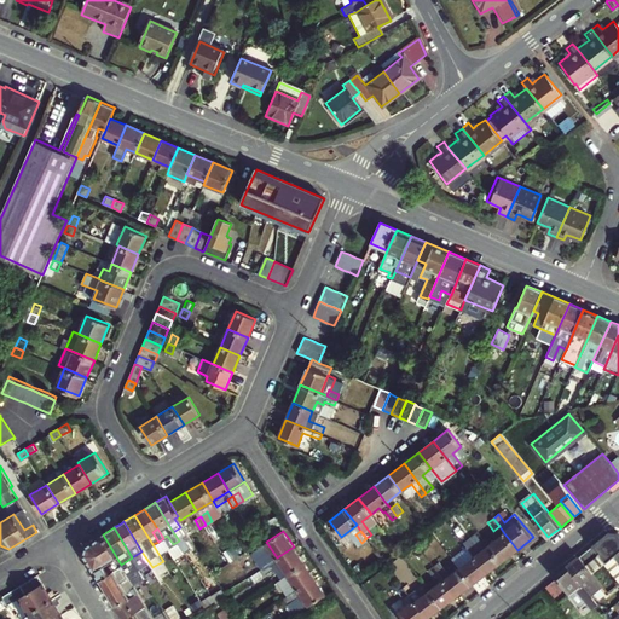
[(580,556),(594,572),(605,562),(614,555),(618,560),(618,533),(609,532),(580,556)]
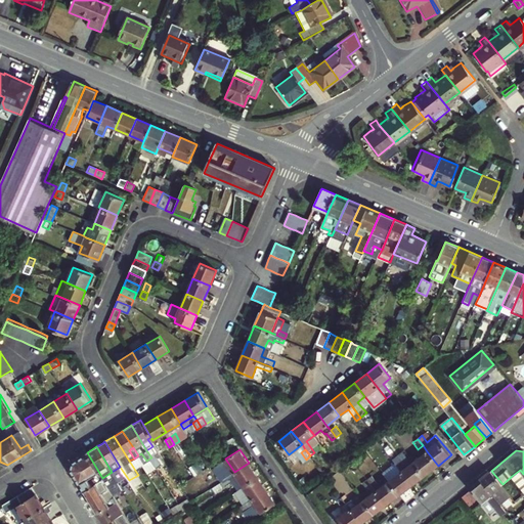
[(427,451),(415,462),(425,475),(438,466),(427,451)]
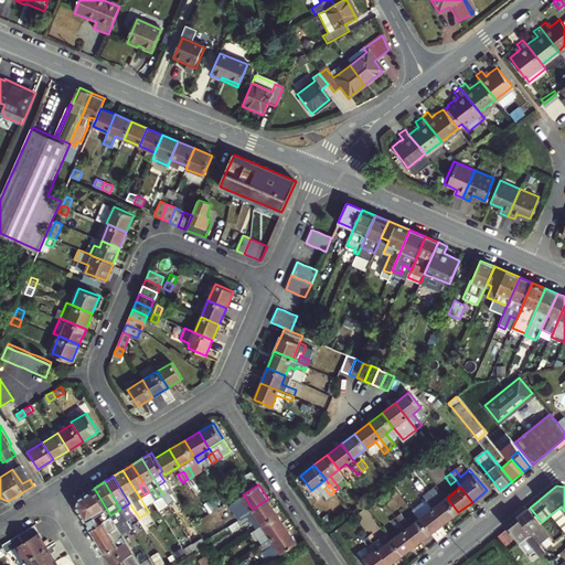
[(76,504),(91,528),(110,515),(94,488),(78,497),(76,504)]
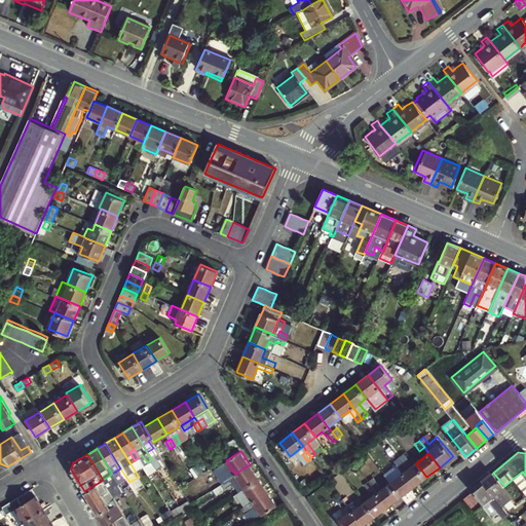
[(399,466),(403,473),(414,487),(426,477),(416,463),(411,456),(403,462),(398,456),(393,460),(399,466)]
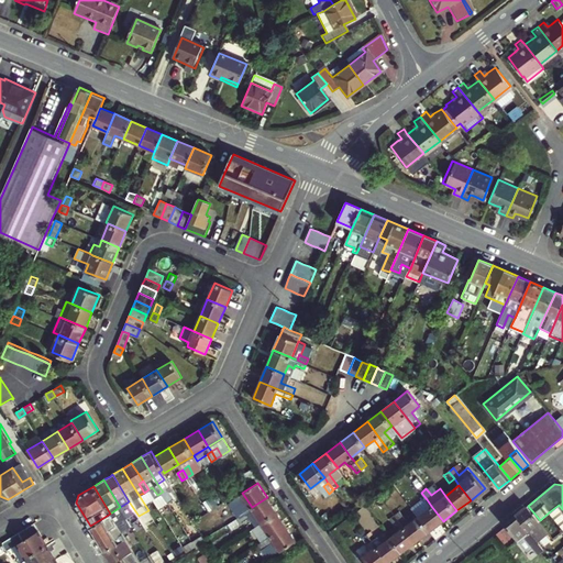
[(427,499),(421,493),(416,496),(421,503),(427,499)]
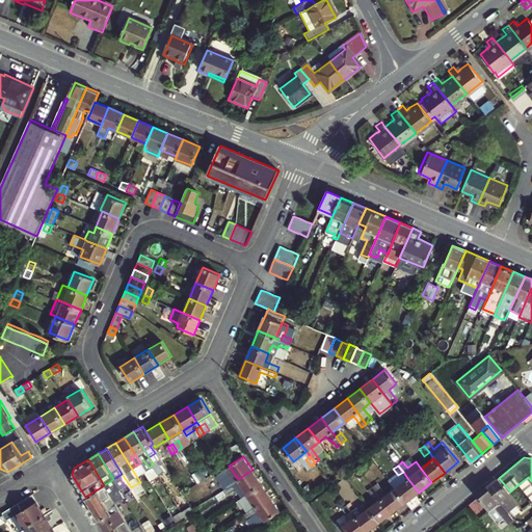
[(253,470),(238,479),(246,493),(262,483),(253,470)]
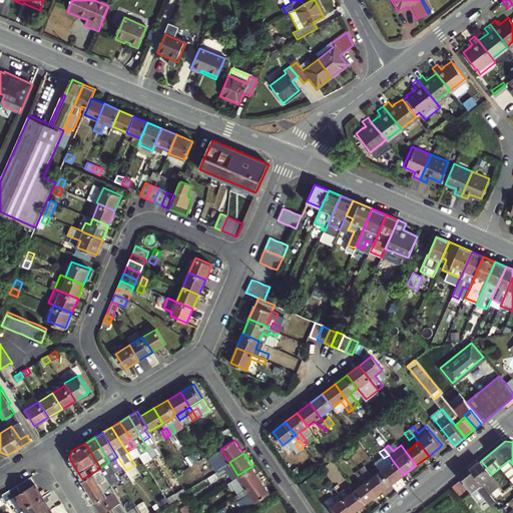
[(214,465),(218,469),(224,465),(221,460),(214,465)]
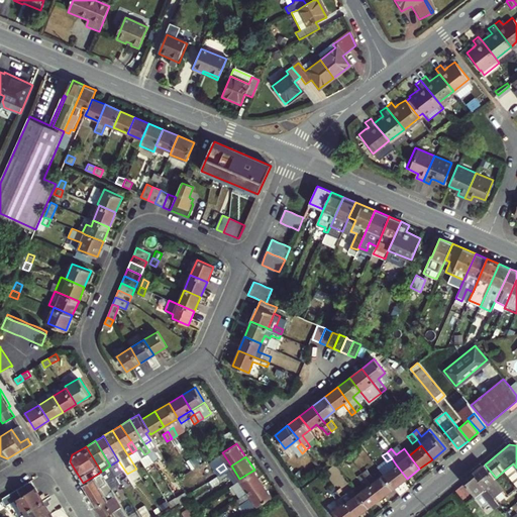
[(505,470),(516,484),(516,468),(513,463),(505,470)]
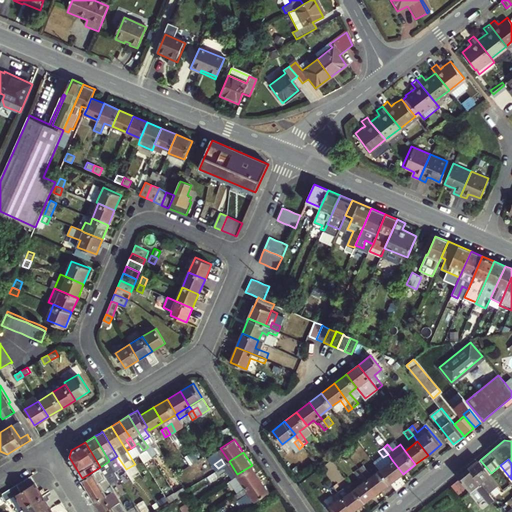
[(392,460),(380,470),(390,483),(403,474),(392,460)]
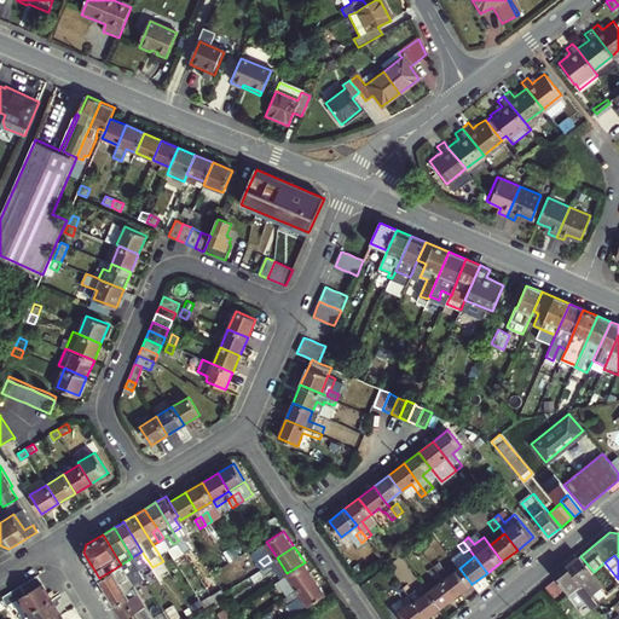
[(568,566),(582,583),(594,572),(580,556),(568,566)]
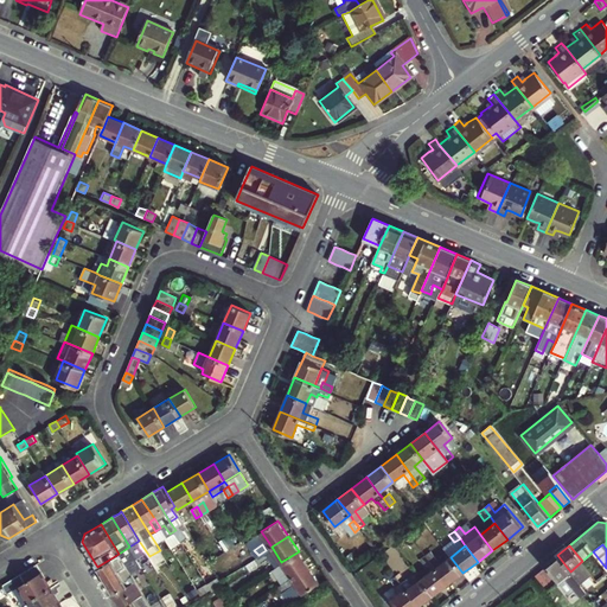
[(266,550),(269,555),(276,566),(281,562),(272,547),(266,550)]
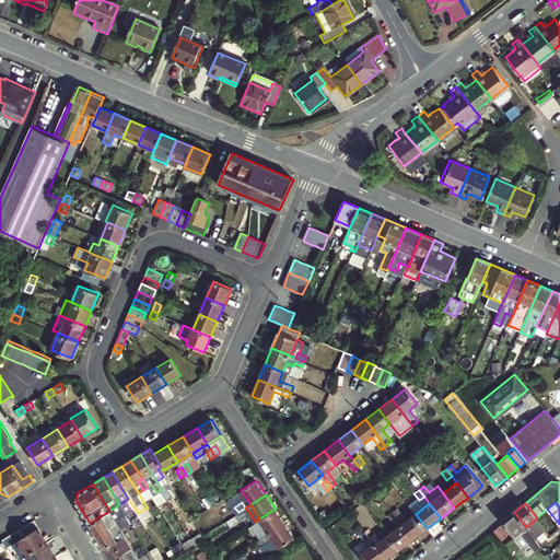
[(397,506),(393,511),(413,538),(427,528),(416,514),(407,520),(403,513),(397,506)]
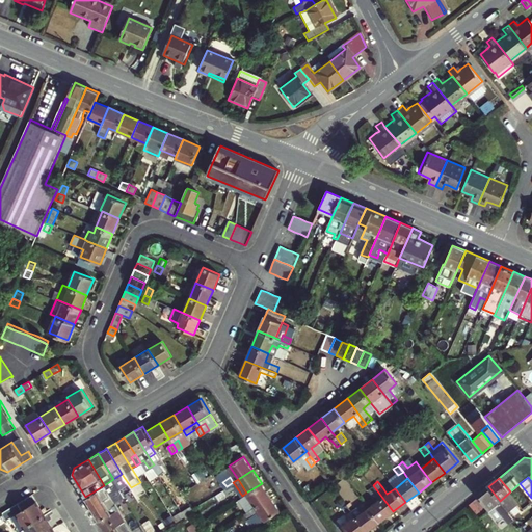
[(233,482),(227,486),(230,491),(236,486),(233,482)]
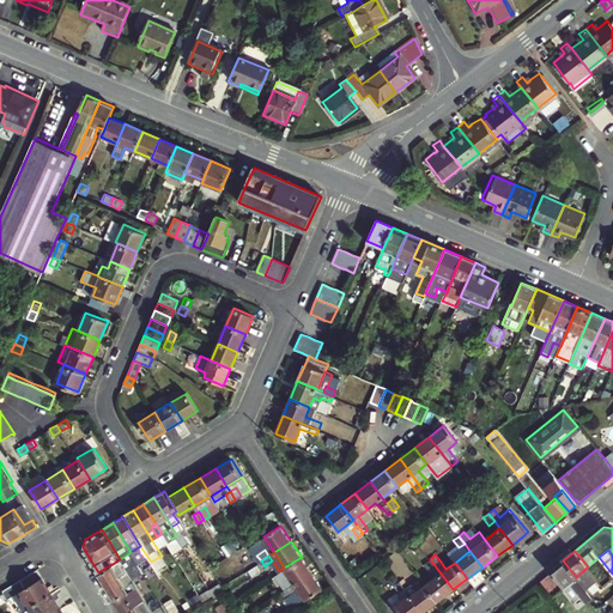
[(445,569),(455,563),(449,556),(441,562),(445,569)]
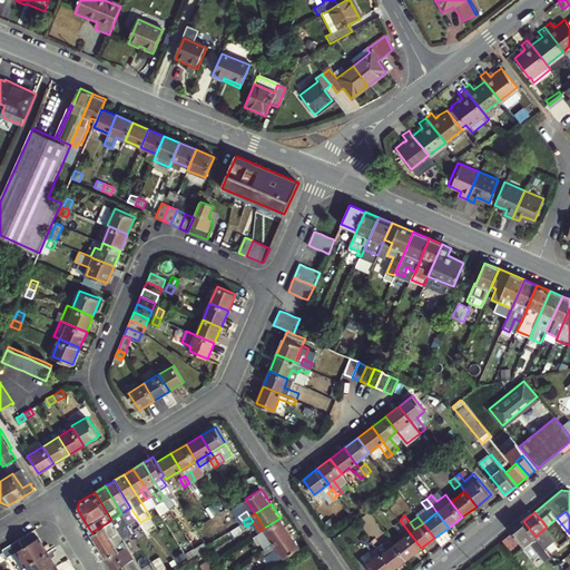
[(258,546),(262,550),(290,531),(281,518),(264,528),(271,537),(258,546)]
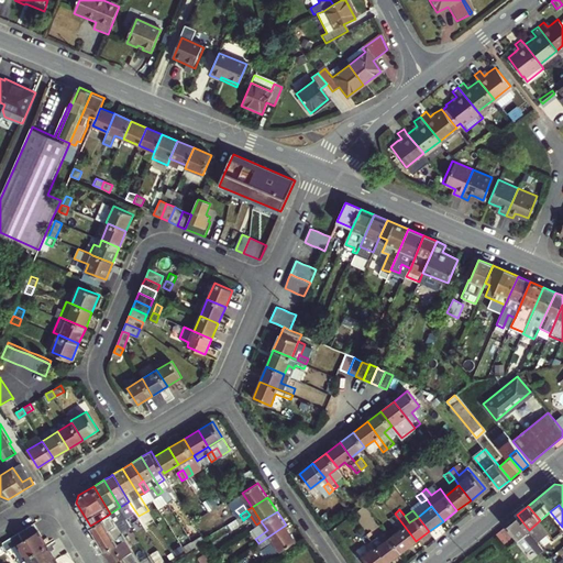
[(90,526),(106,550),(125,538),(110,514),(90,526)]
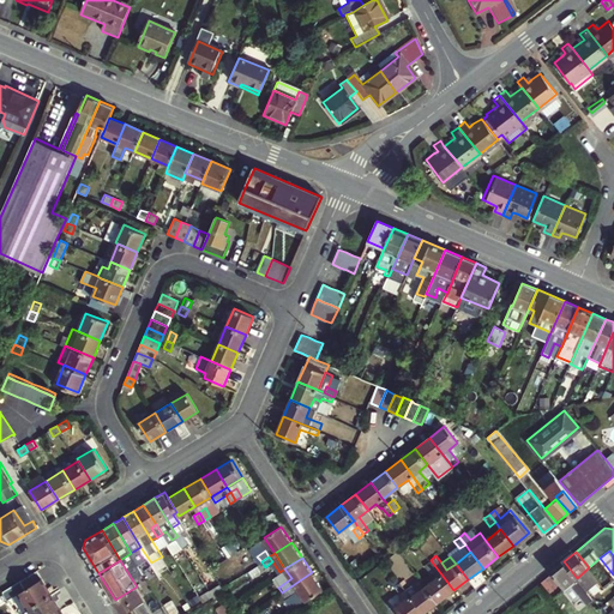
[(437,578),(426,585),(439,602),(453,590),(431,560),(425,564),(437,578)]
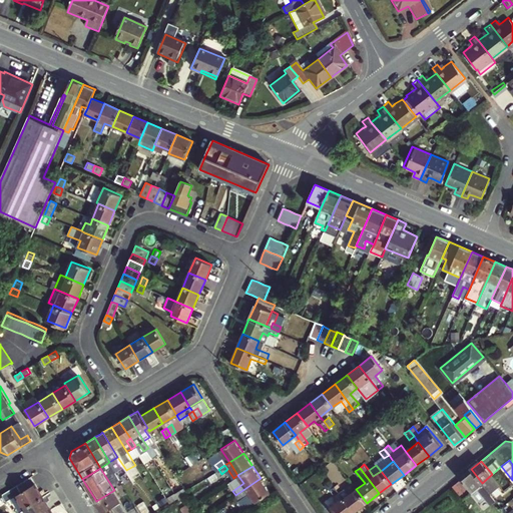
[(452,487),(462,499),(472,491),(482,503),(487,499),(489,502),(494,498),(485,487),(482,483),(471,469),(461,478),(462,480),(452,487)]
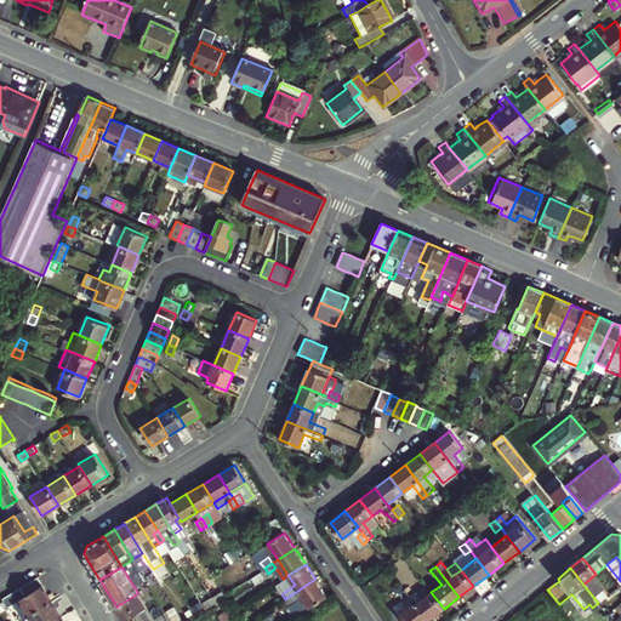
[(315,579),(285,599),(289,605),(302,596),(309,607),(326,594),(315,579)]
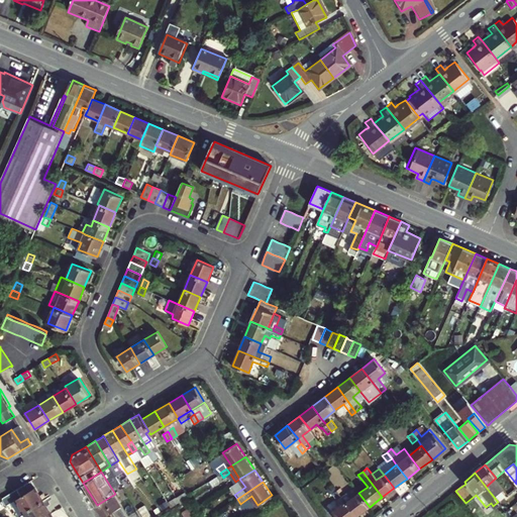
[(35,487),(17,498),(26,511),(45,500),(41,494),(40,495),(35,487)]
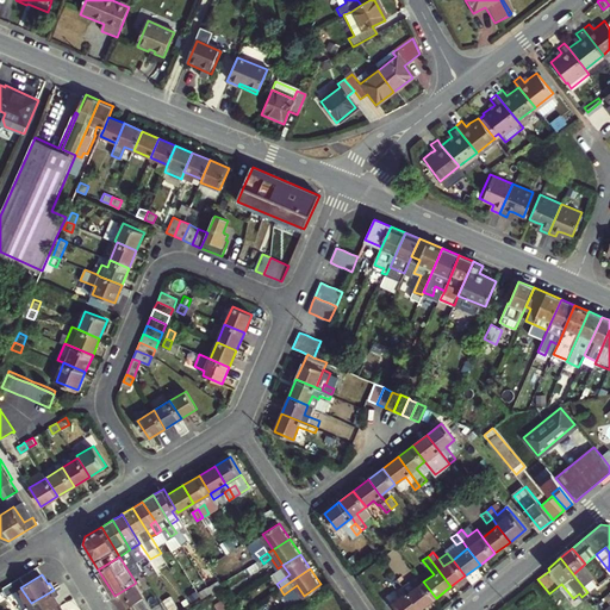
[(404,574),(398,578),(404,586),(410,582),(404,574)]
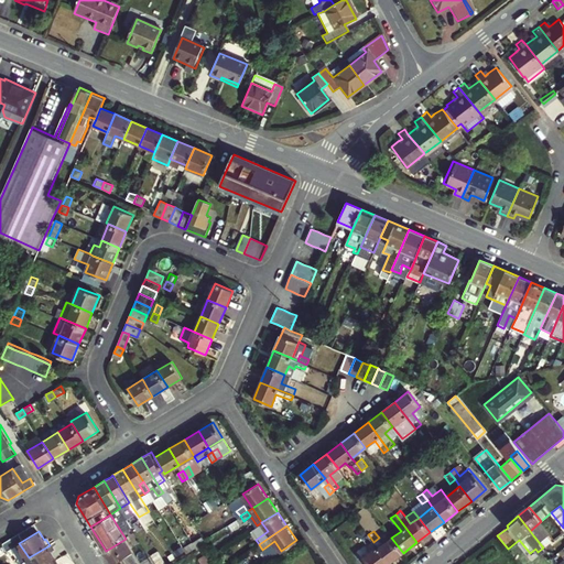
[(543,548),(544,549),(548,546),(538,532),(533,535),(543,548)]
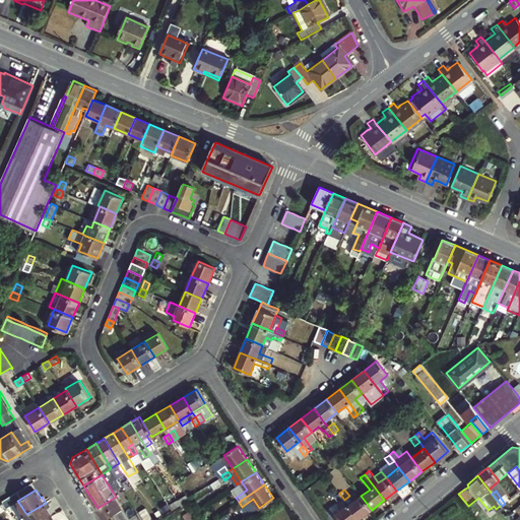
[(344,500),(339,493),(335,496),(343,507),(334,514),(338,519),(358,519),(360,519),(348,505),(344,500)]
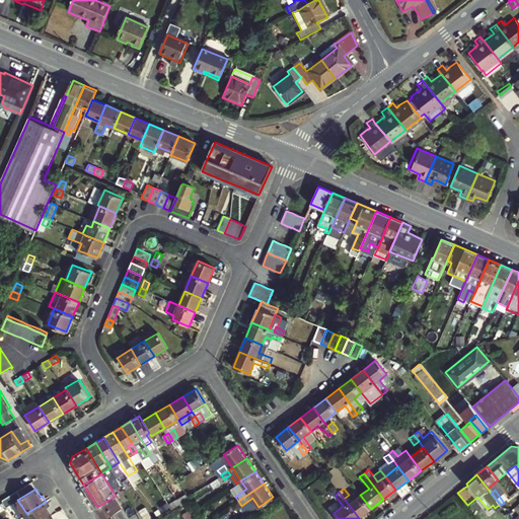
[(360,495),(348,504),(359,518),(371,509),(360,495)]
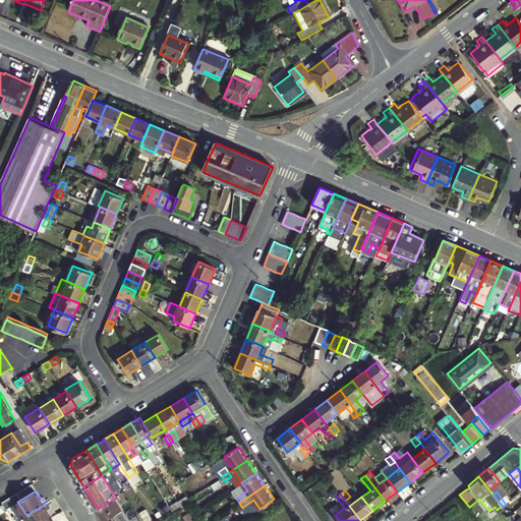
[(116,498),(98,509),(105,520),(114,515),(117,520),(128,520),(130,520),(116,498)]
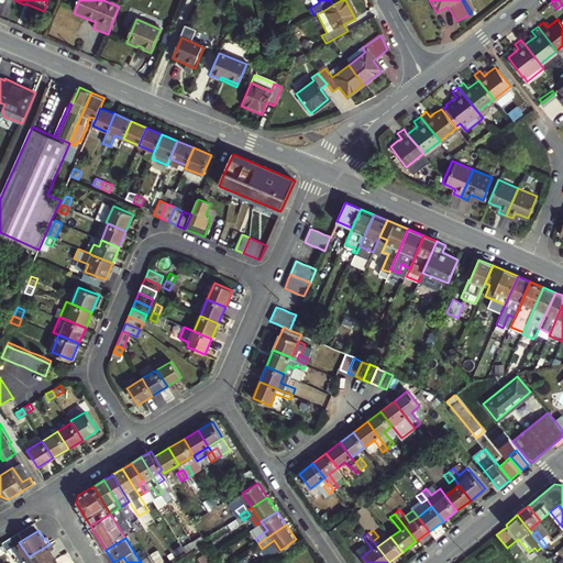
[(280,550),(274,540),(262,549),(268,558),(280,550)]
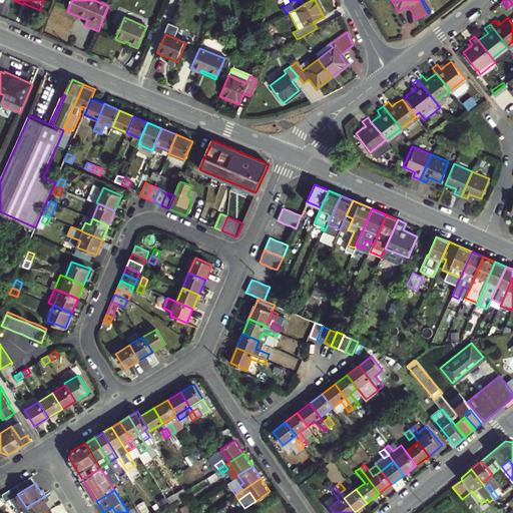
[(26,507),(17,494),(12,497),(21,510),(26,507)]
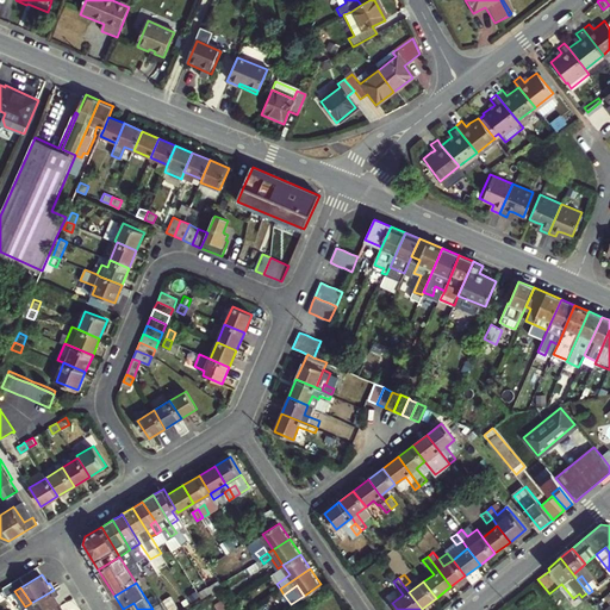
[(31,603),(35,609),(55,609),(62,607),(56,598),(57,597),(54,590),(31,603)]
